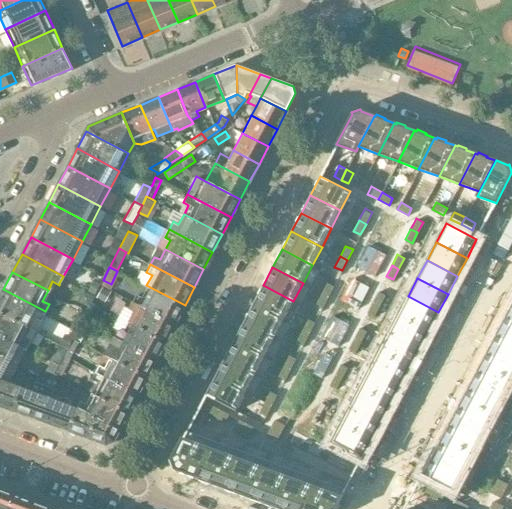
[(93,279),(88,290),(95,294),(101,283),(93,279)]
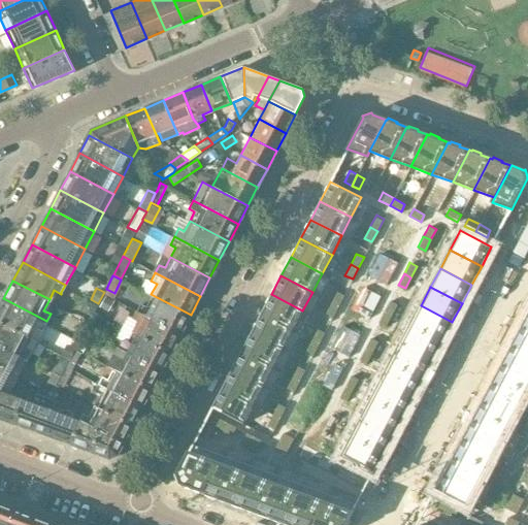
[(337,291),(331,301),(338,305),(344,295),(337,291)]
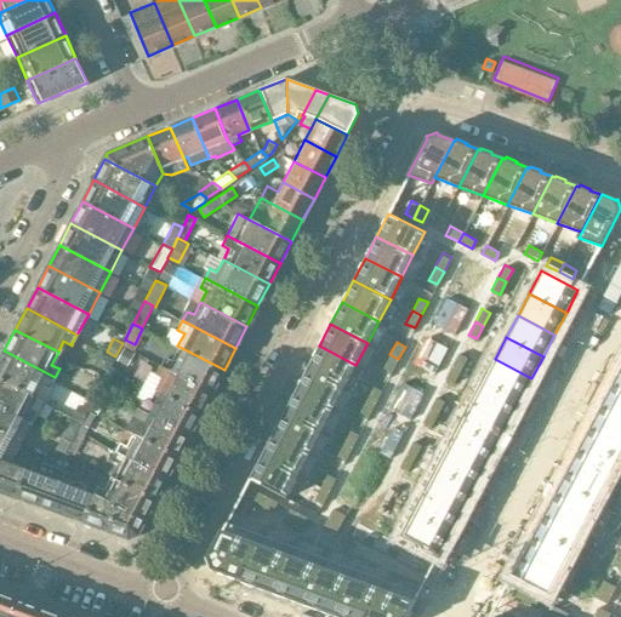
[(224,370),(177,346),(171,358),(165,354),(160,363),(214,390),(224,370)]
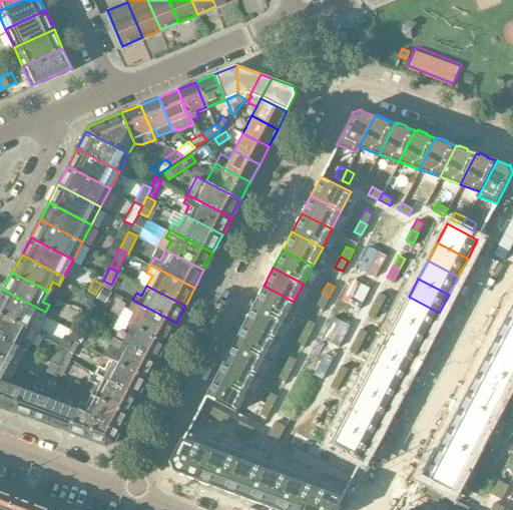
[(264,286),(253,304),(285,320),(294,302),(264,286)]
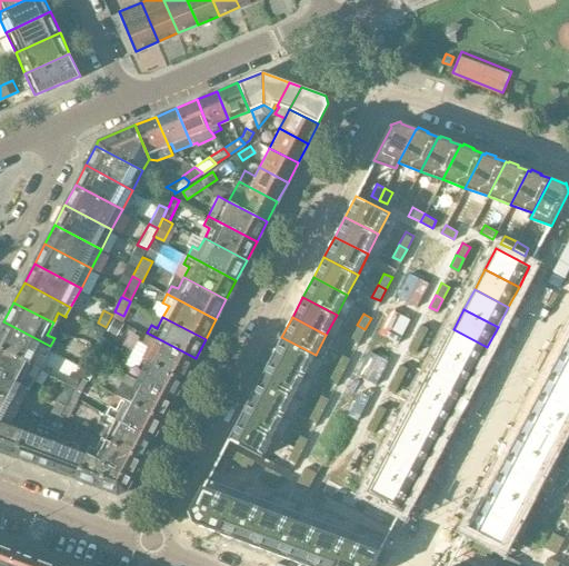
[(115,319),(108,329),(117,334),(122,324),(115,319)]
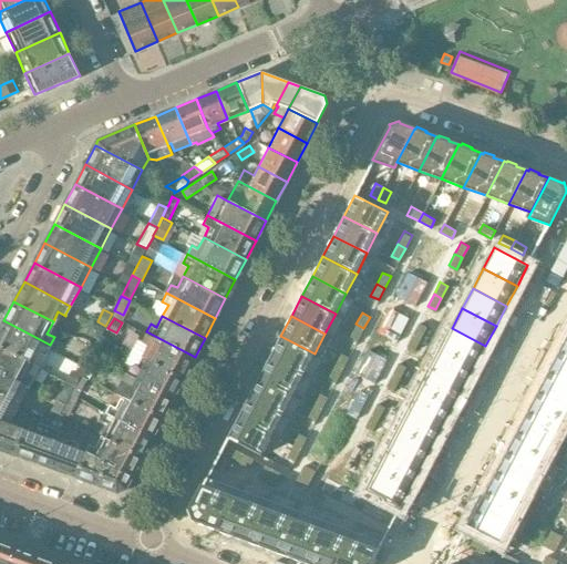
[(3,320),(0,327),(0,344),(32,361),(38,350),(45,354),(50,345),(3,320)]
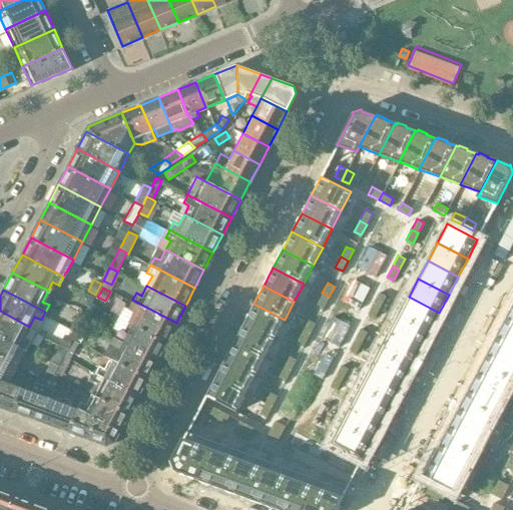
[(379,292),(374,302),(381,306),(386,295),(379,292)]
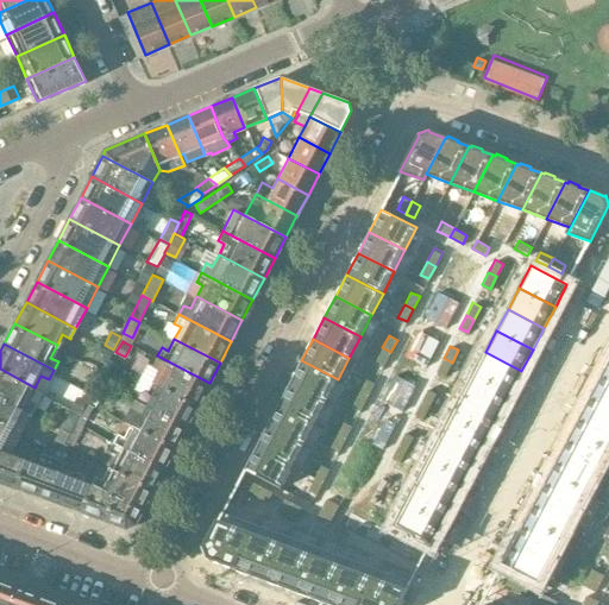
[(382,347),(374,361),(383,366),(390,352),(382,347)]
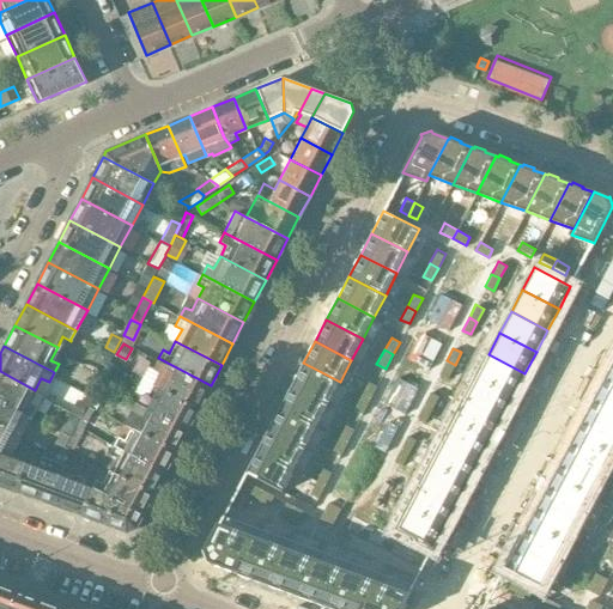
[(489,354),(477,376),(514,395),(525,373),(489,354)]
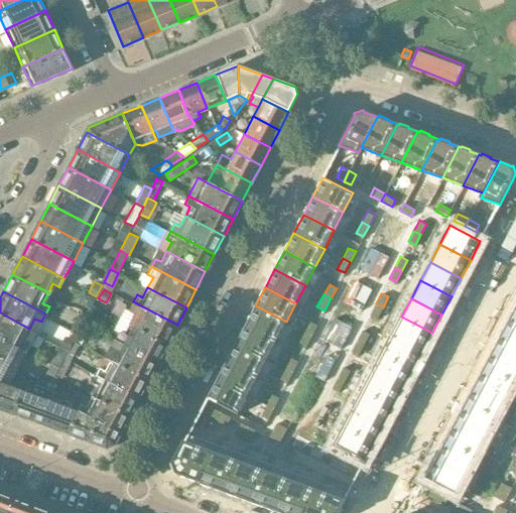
[(177,325),(133,301),(129,308),(135,311),(129,322),(168,342),(177,325)]
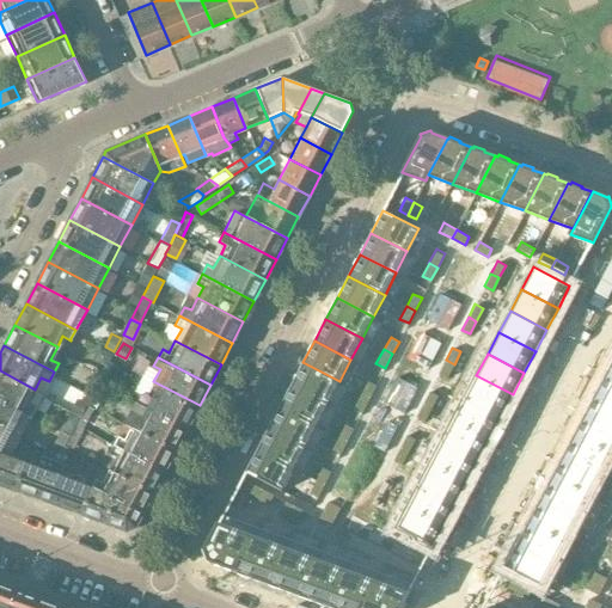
[(446,360),(439,374),(447,379),(454,364),(446,360)]
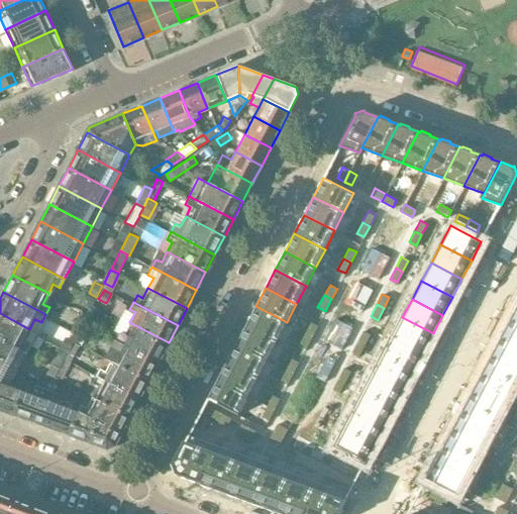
[(93,305),(87,315),(87,316),(95,321),(102,309),(93,305)]
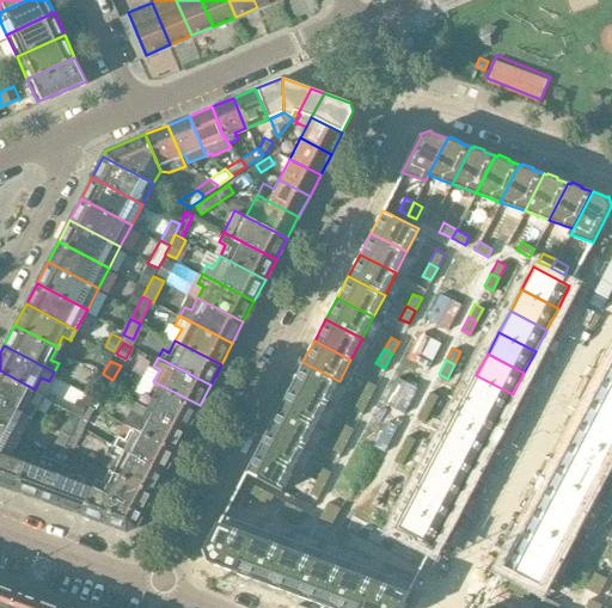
[(303,362),(292,384),(328,403),(340,381),(303,362)]
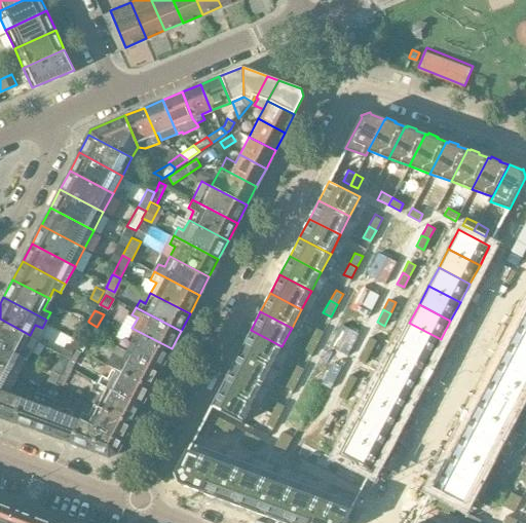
[(0,319),(0,343),(27,358),(36,338),(30,335),(0,319)]
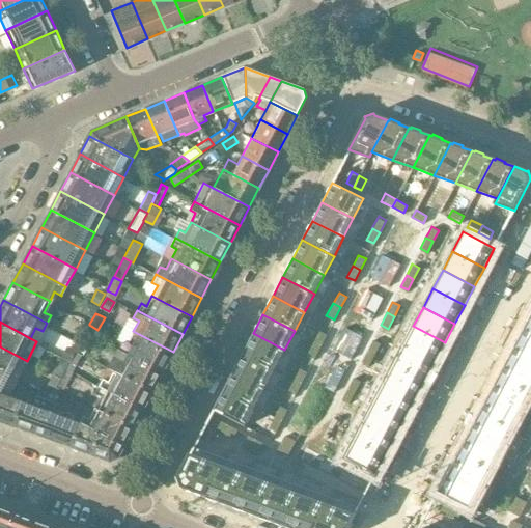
[(530,324),(526,322),(516,340),(530,348),(530,324)]
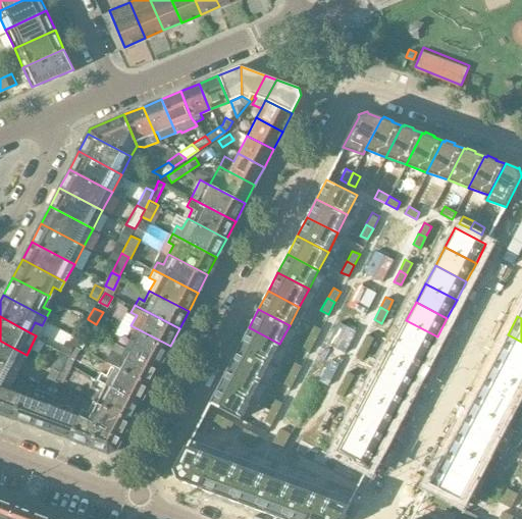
[(406,320),(397,340),(427,355),(437,336),(406,320)]
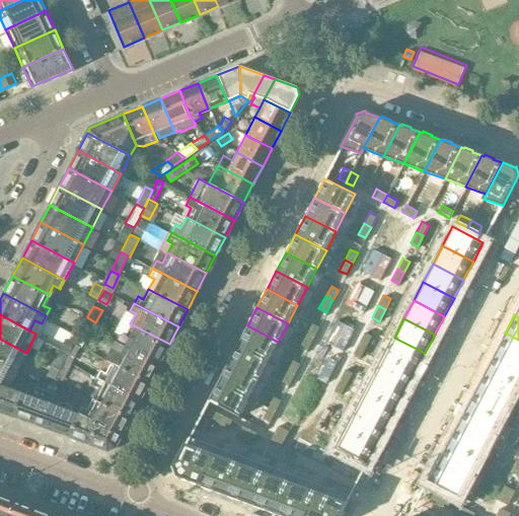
[(312,322),(306,334),(313,337),(319,326),(312,322)]
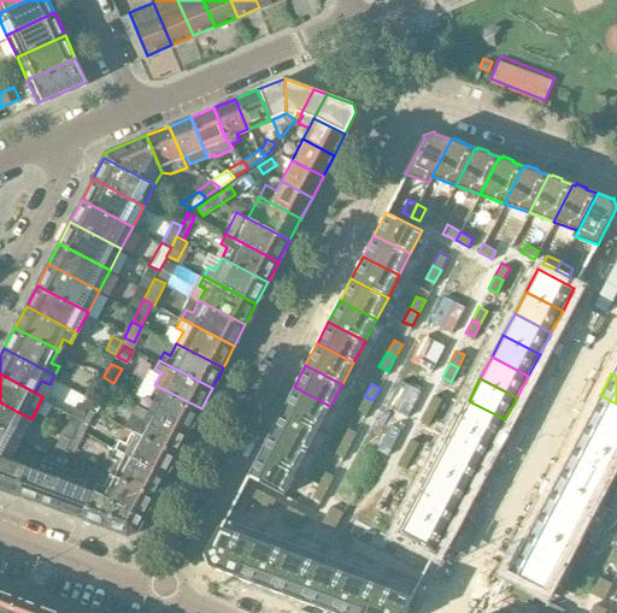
[(201,408),(154,384),(148,396),(142,394),(137,402),(189,430),(201,408)]
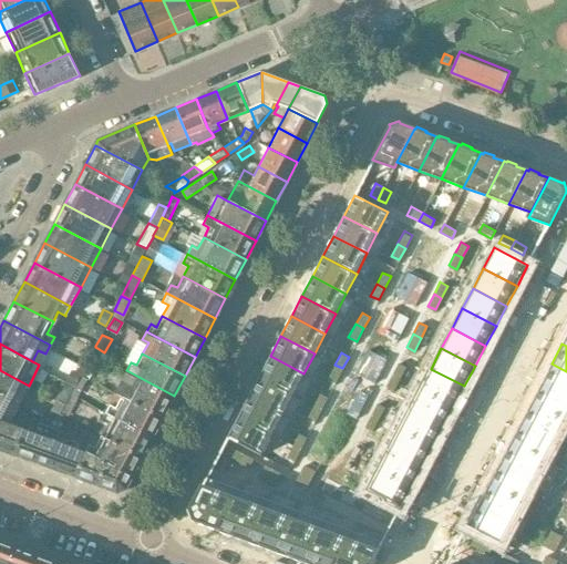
[(270,356),(259,376),(294,393),(303,373),(270,356)]
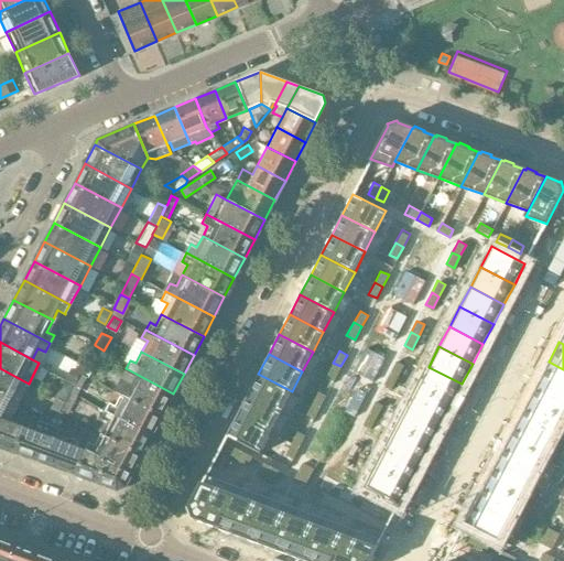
[(95,364),(86,359),(84,365),(80,370),(88,375),(95,364)]
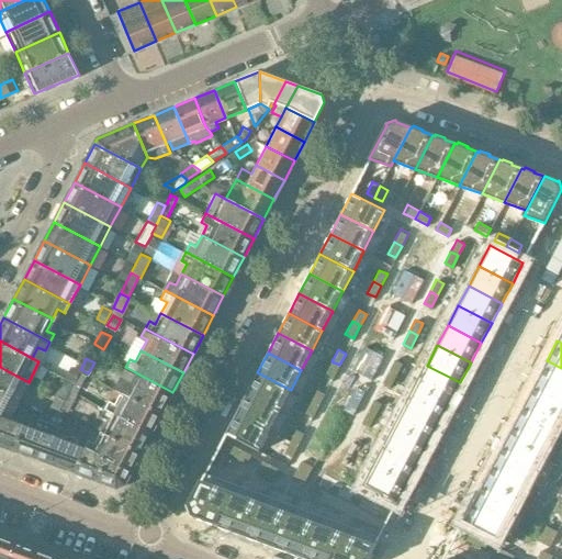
[(394,359),(389,370),(396,375),(402,362),(394,359)]
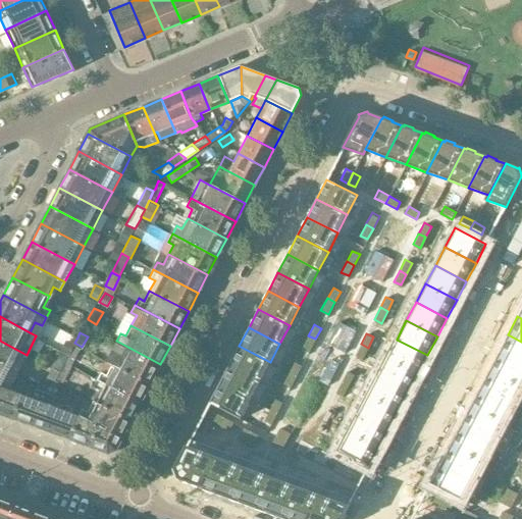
[(521,342),(508,334),(498,353),(521,365),(521,342)]
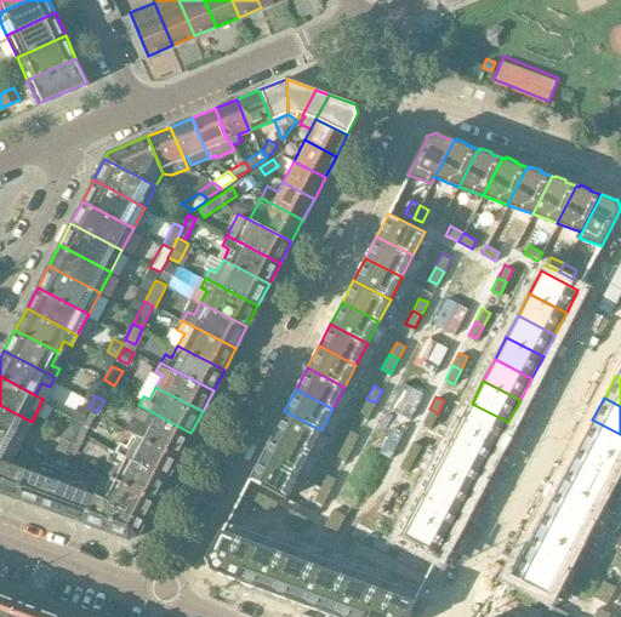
[(366,399),(360,411),(369,416),(375,403),(366,399)]
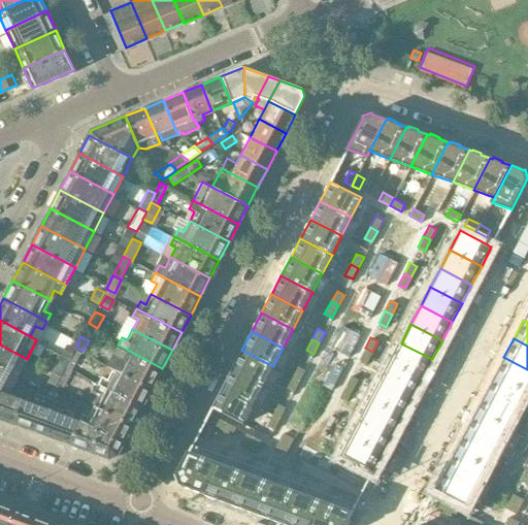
[(67,342),(61,354),(62,354),(70,358),(75,348),(75,347),(67,342)]
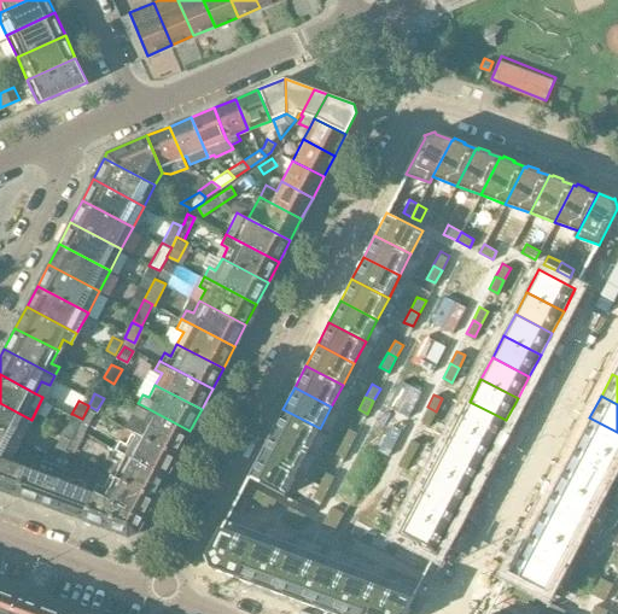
[(470,402),(458,424),(495,443),(506,420),(470,402)]
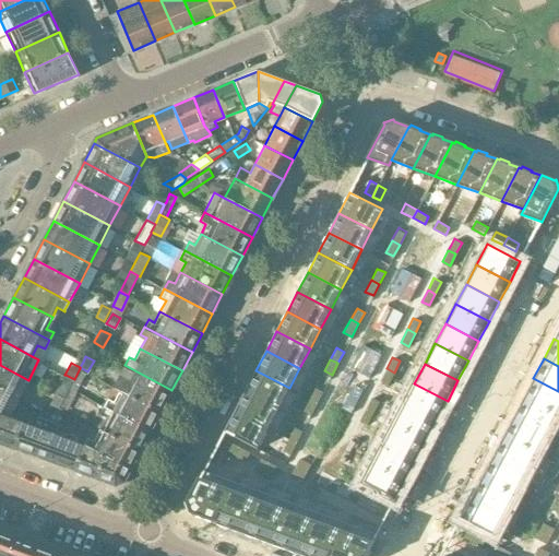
[(0,365),(0,389),(18,399),(28,380),(0,365)]
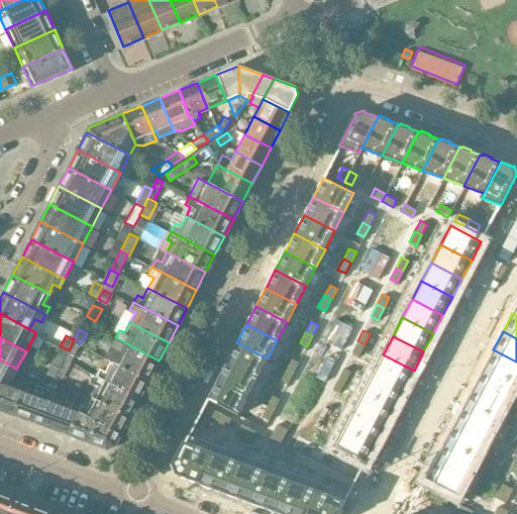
[(159,361),(115,337),(111,345),(116,348),(111,357),(149,379),(159,361)]
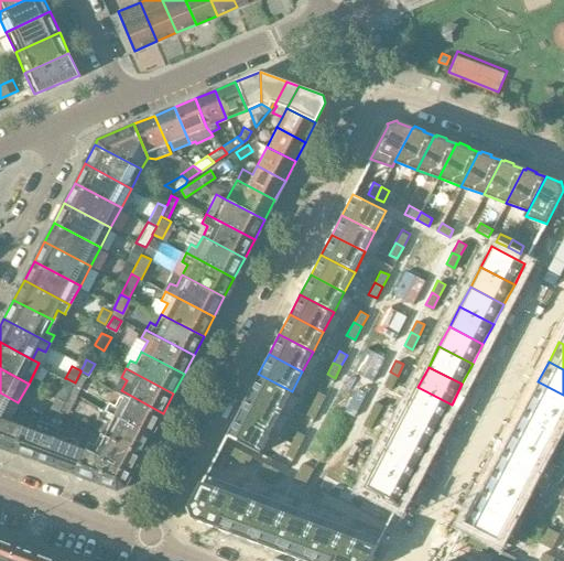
[(80,371),(75,383),(71,390),(77,394),(87,375),(80,371)]
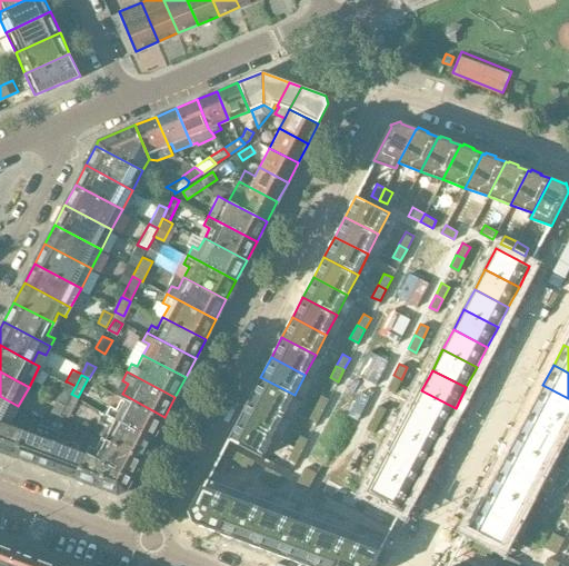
[(393,375),(387,388),(395,393),(402,379),(401,379),(393,375)]
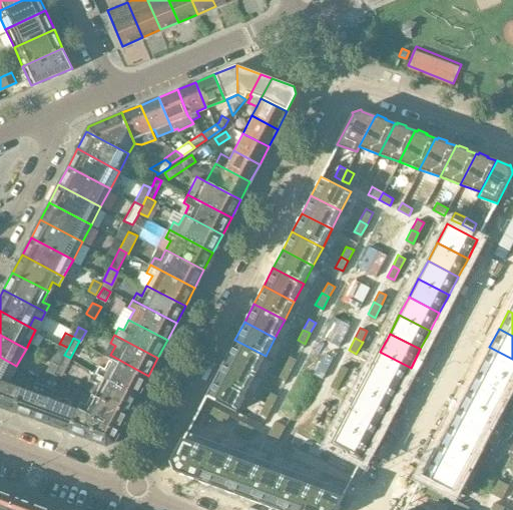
[(234,340),(225,358),(255,374),(266,356),(234,340)]
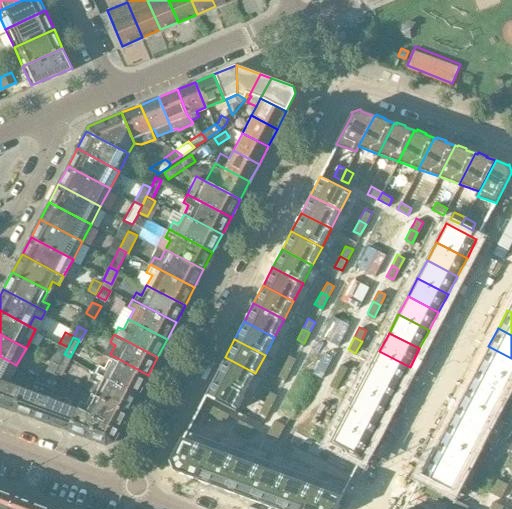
[(59,365),(64,354),(68,347),(60,343),(51,361),(59,365)]
